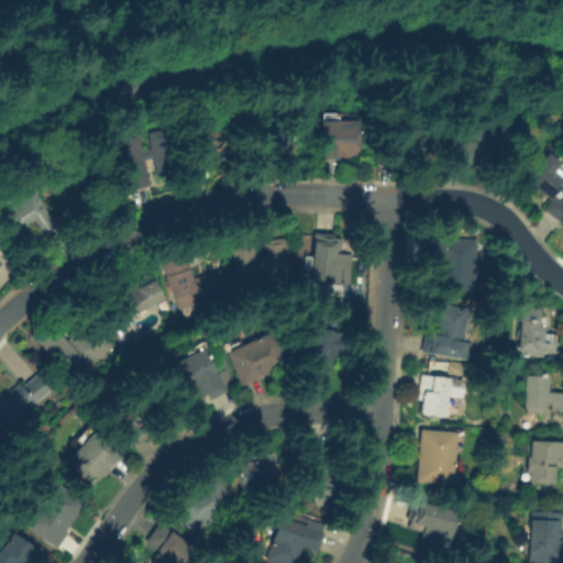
[(185,122),(203,119),(206,131),(217,129),(221,154),(208,156),(210,164),(192,167),(185,122)]
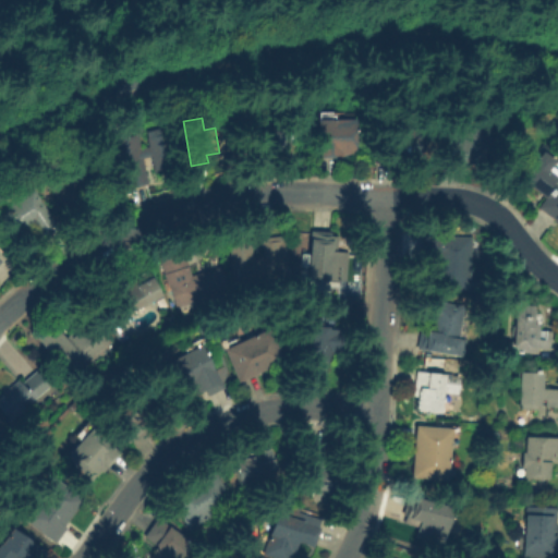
[(261,120),(275,119),(275,129),(290,129),(290,136),(288,136),(288,152),(249,153),(247,132),(262,132),(261,120)]
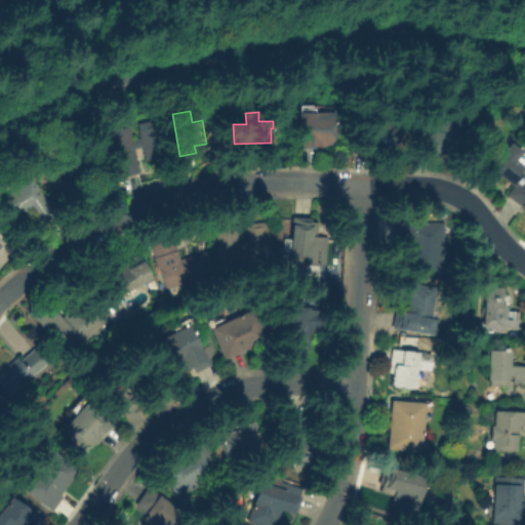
[(298,113),(335,113),(335,146),(322,146),(322,148),(316,148),(316,149),(298,149),(298,113)]
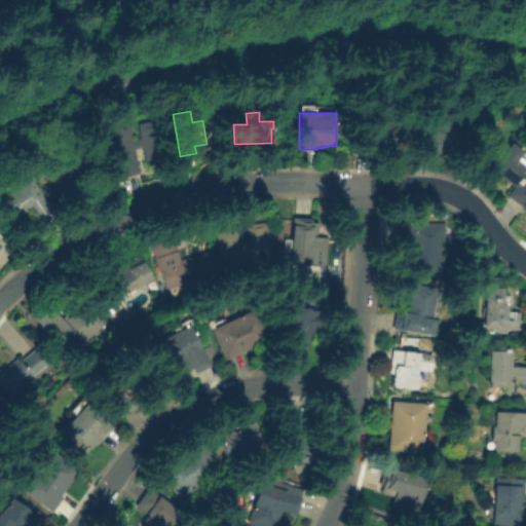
[(424,118),(459,124),(454,154),(436,151),(434,159),(417,156),(424,118)]
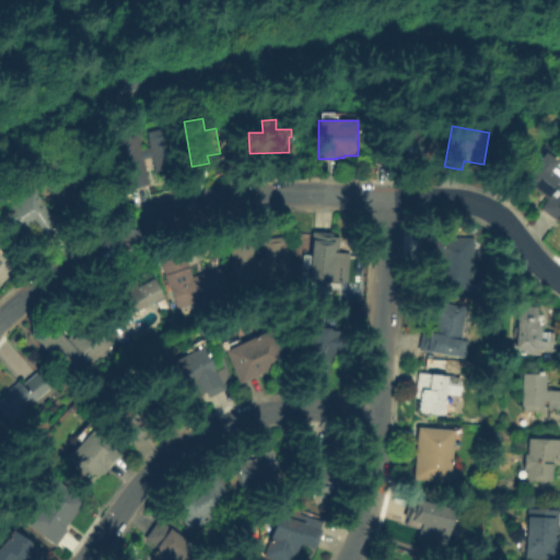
[(111,142),(137,136),(140,150),(149,148),(147,139),(148,139),(147,133),(166,128),(176,168),(154,174),(151,159),(143,160),(149,186),(128,190),(124,173),(118,174),(111,142)]
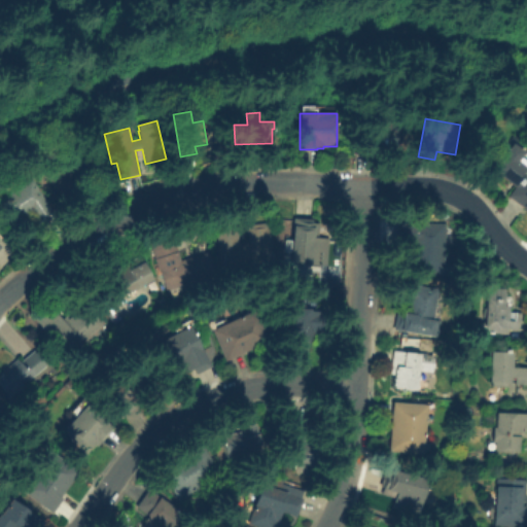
[(357,148),(358,125),(394,125),(394,149),(357,148)]
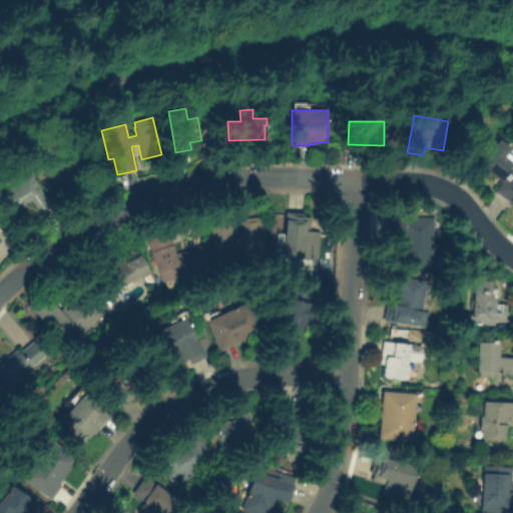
[(479,166),(498,139),(510,148),(506,153),(512,158),(512,203),(512,205),(494,191),(501,182),(479,166)]
